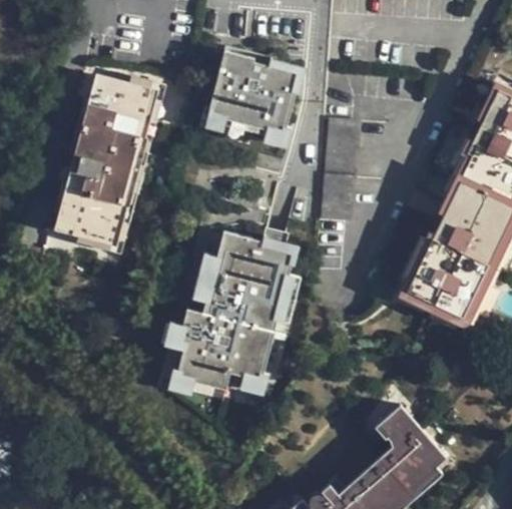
[(256,56),(224,49),(210,112),(286,128),(294,93),(290,92),(295,70),(254,61),(256,56)]
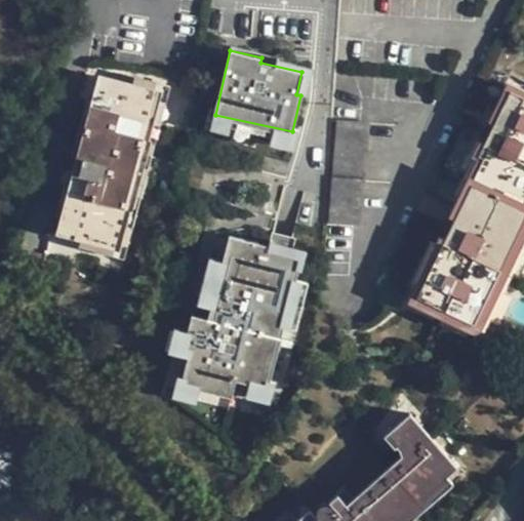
[(158,95),(99,80),(77,162),(58,238),(117,253),(127,211),(131,211),(149,146),(146,144),(158,95)]
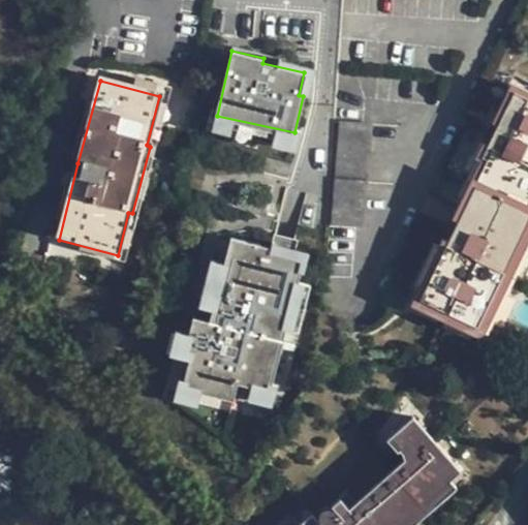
[(527,208),(527,101),(513,94),(482,160),(486,163),(418,301),(476,330),(527,222),(527,214),(526,213),(527,208)]
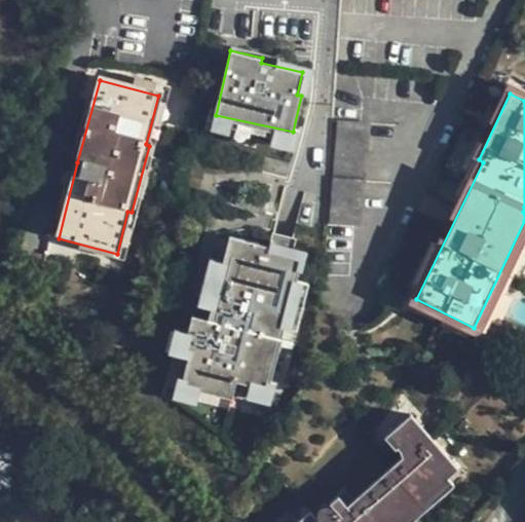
[(368,127),(338,125),(330,227),(361,229),(368,127)]
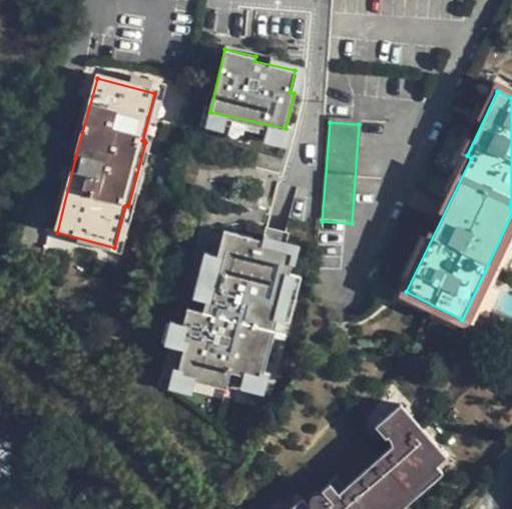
[(223,229),(203,311),(188,307),(177,350),(182,351),(177,372),(225,384),(229,369),(262,377),(294,248),(223,229)]
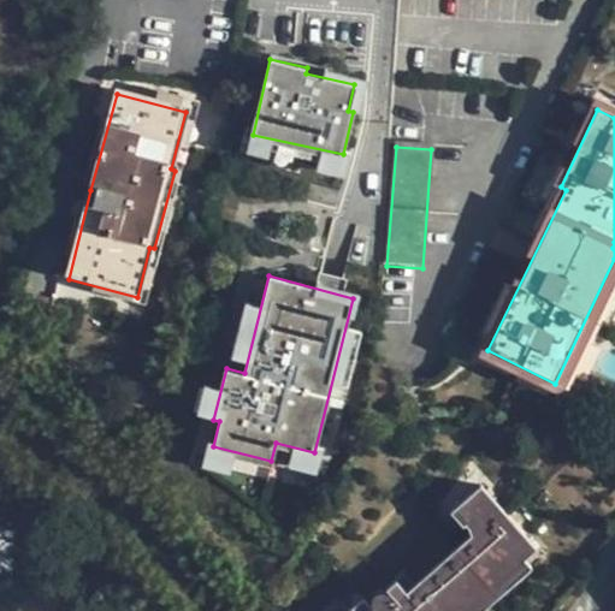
[(469,538),(407,593),(396,603),(388,593),(383,593),(378,595),(373,598),(371,603),(370,606),(364,600),(350,610),(486,610),(532,571),(525,561),(536,551),(482,490),(451,515),(463,528),(466,526),(469,538)]
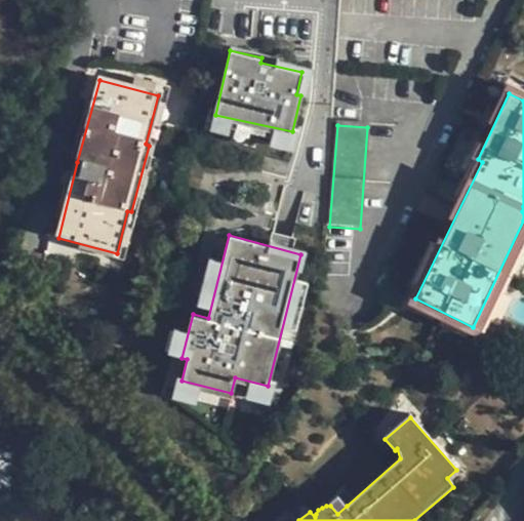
[(329,504),(330,506),(337,514),(347,506),(338,496),(329,504)]
